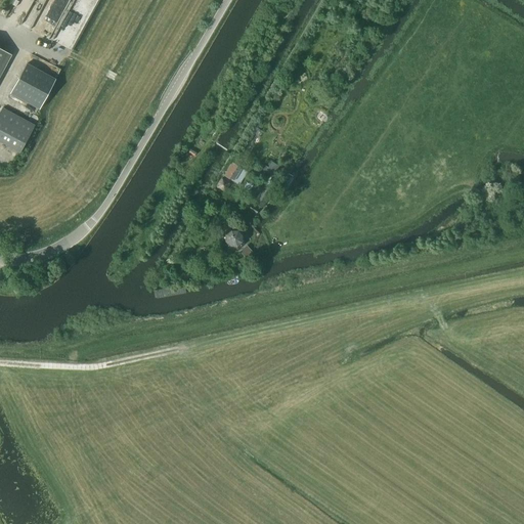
[(0,73),(10,54),(0,49),(0,73)]
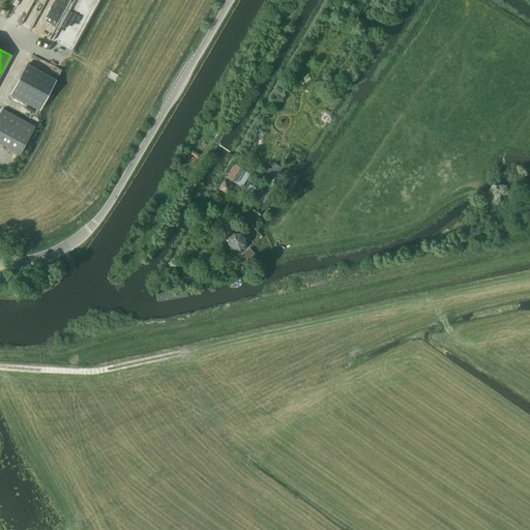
[(55,81),(26,64),(10,94),(39,111),(55,81)]
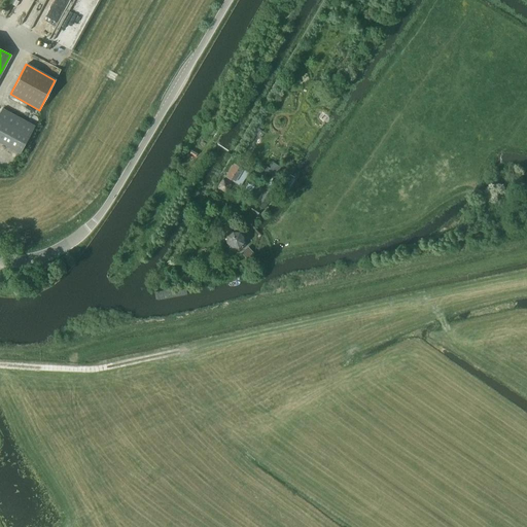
[(2,109),(0,112),(0,143),(20,154),(35,127),(2,109)]
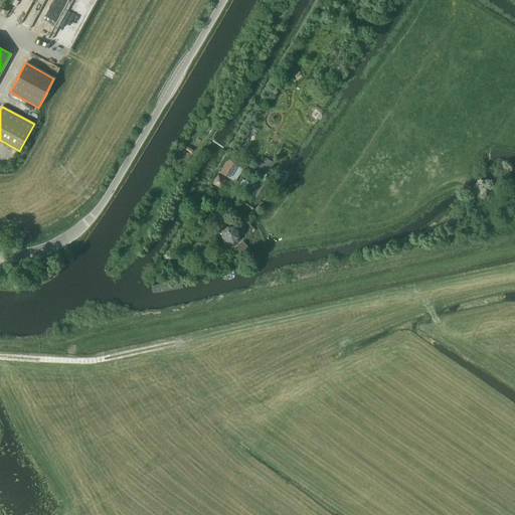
[(228,161),(220,173),(229,179),(233,181),(241,169),(232,164),(228,161)]
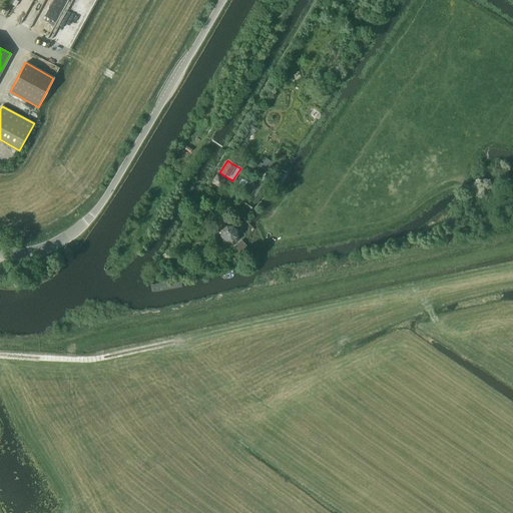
[(211,182),(213,183),(219,187),(223,180),(217,176),(216,175),(211,182)]
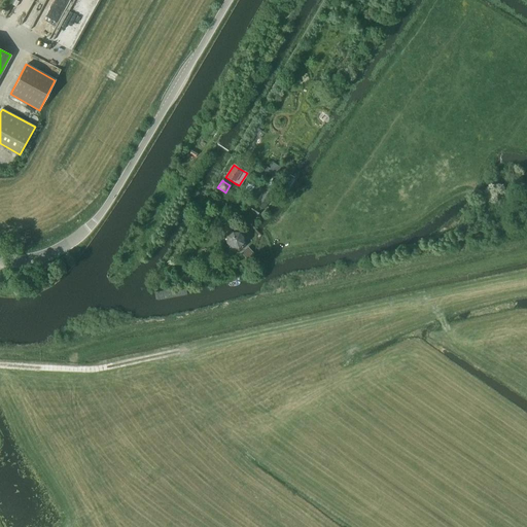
[(256,216),(260,211),(253,206),(249,211),(256,216)]
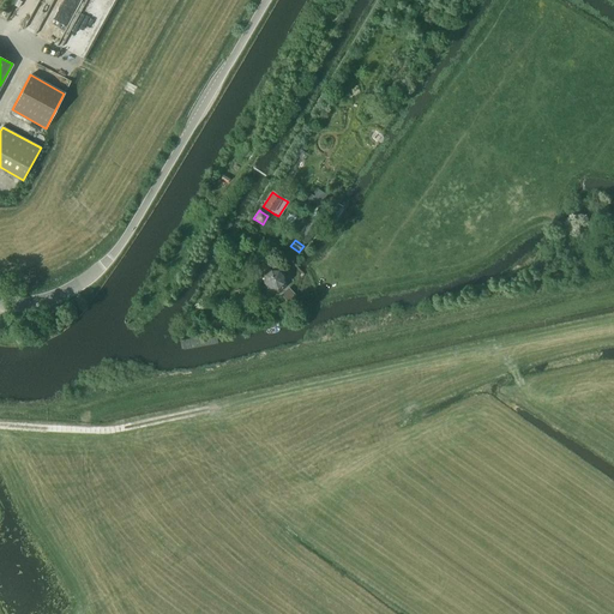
[(271,269),(264,275),(264,287),(271,293),(281,293),(288,287),(288,275),(281,269),(271,269)]
